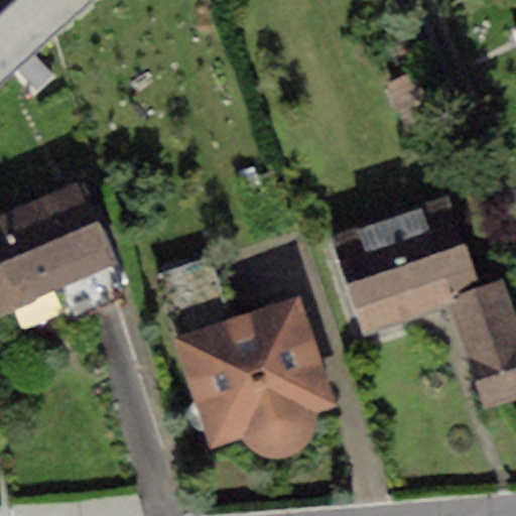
[(16,0),(0,15),(0,86),(94,0),(16,0)]
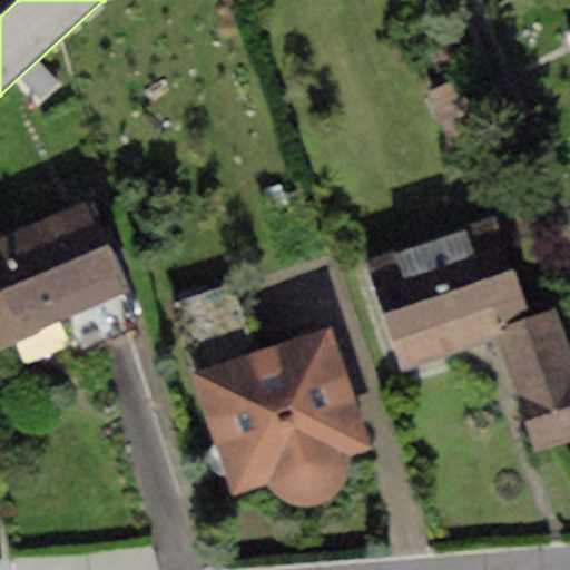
[(51,72),(30,87),(48,114),(69,99),(51,72)]
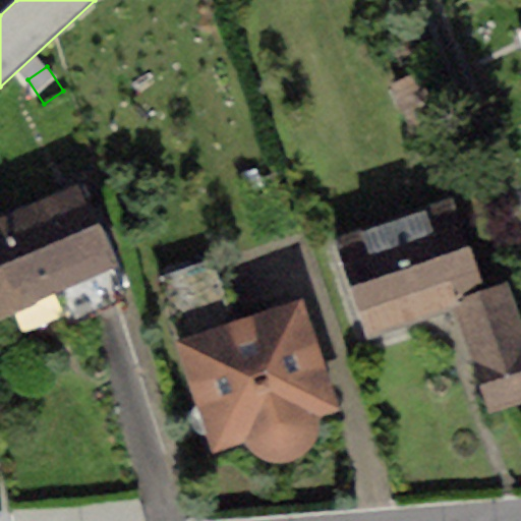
[(80,186),(0,218),(0,316),(59,293),(70,320),(125,297),(80,186)]
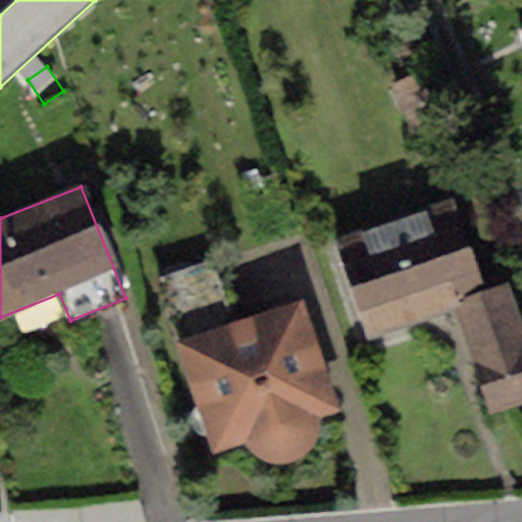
[(454,201),(335,241),(367,337),(453,309),(486,298),(454,201)]
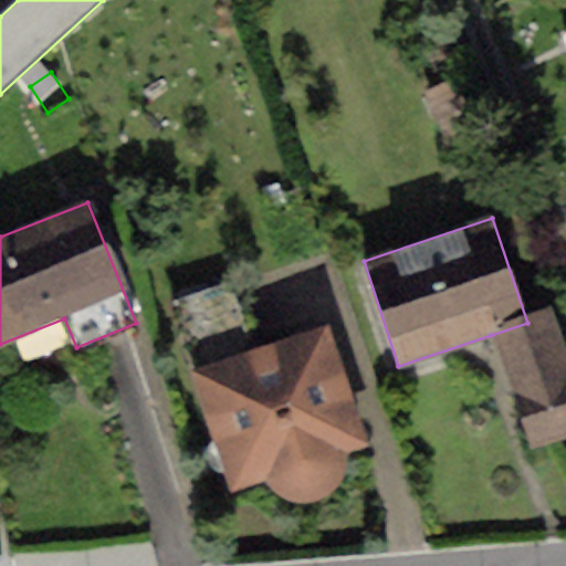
[(168,303),(189,370),(254,350),(233,282),(168,303)]
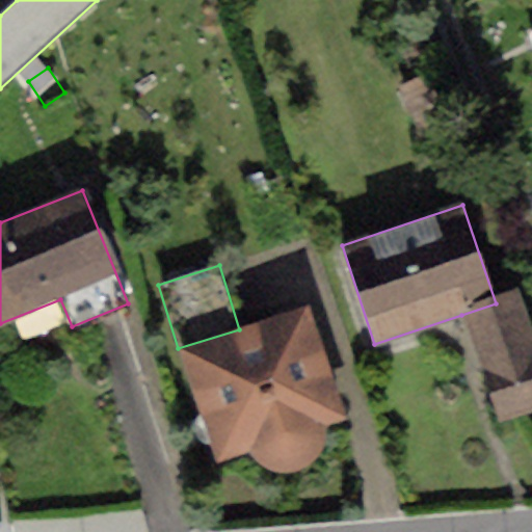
[(531,335),(517,296),(496,303),(461,315),(502,424),(531,413),(531,335)]
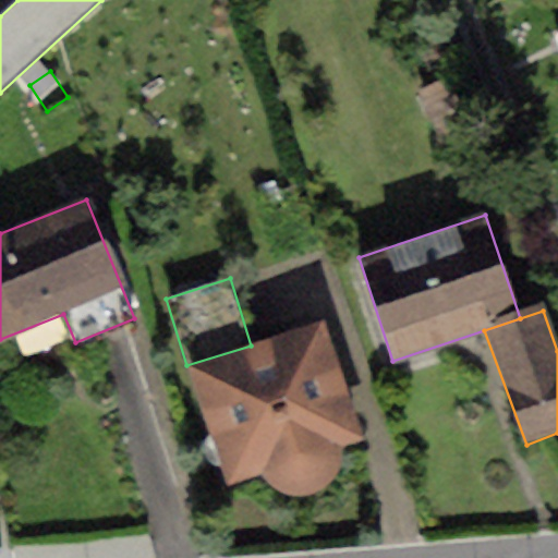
[(339,449),(364,440),(326,322),(251,346),(186,365),(225,488),(261,476),(280,493),(292,496),(305,496),(324,488),(342,458),(339,449)]
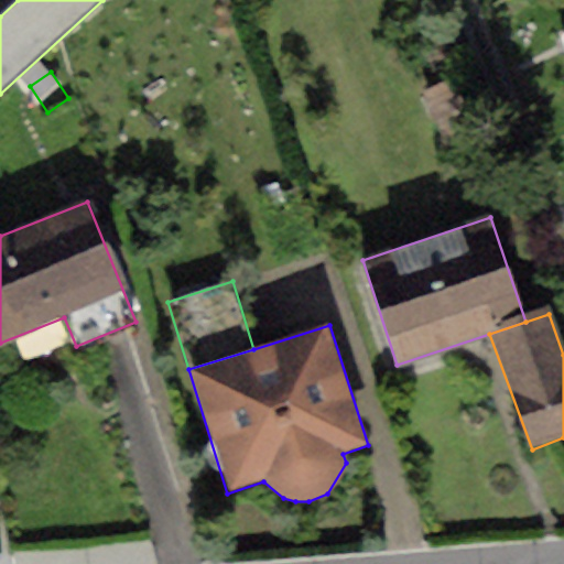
All buildings are outlined.
